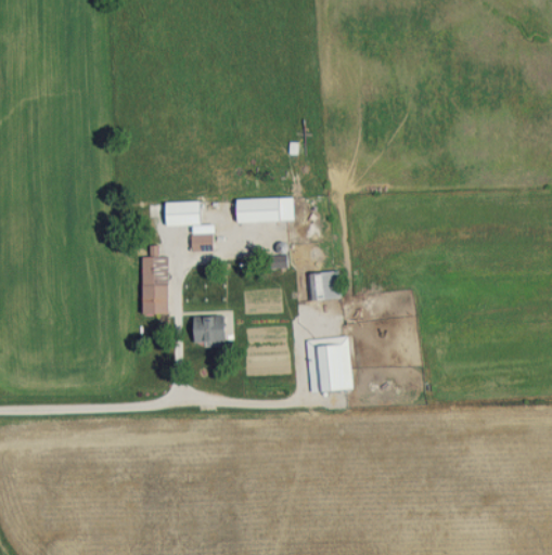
[(281,197),(228,197),(228,223),(281,223),(281,197)]
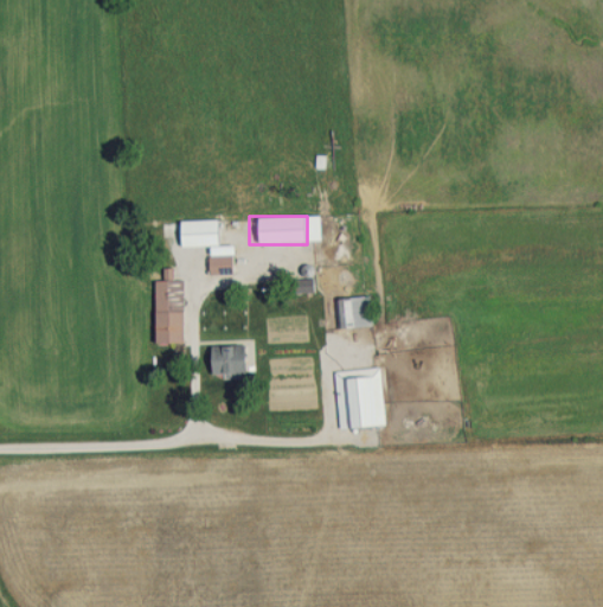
[(179,222),(179,248),(222,248),(222,222),(179,222)]
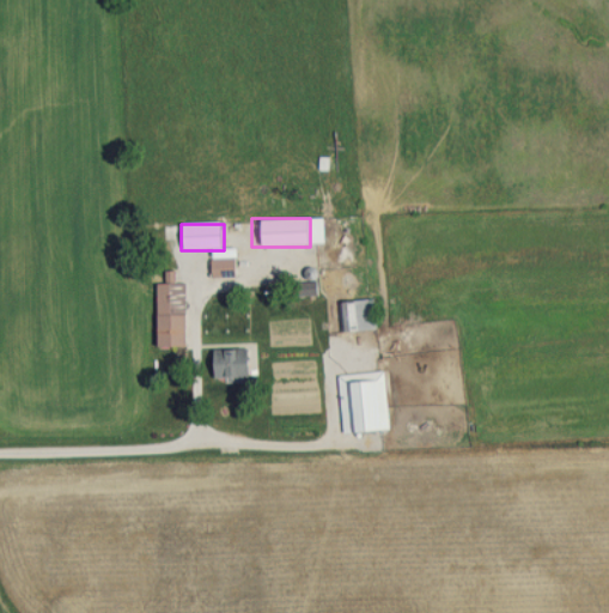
[(236,259),(208,259),(208,277),(236,277),(236,259)]
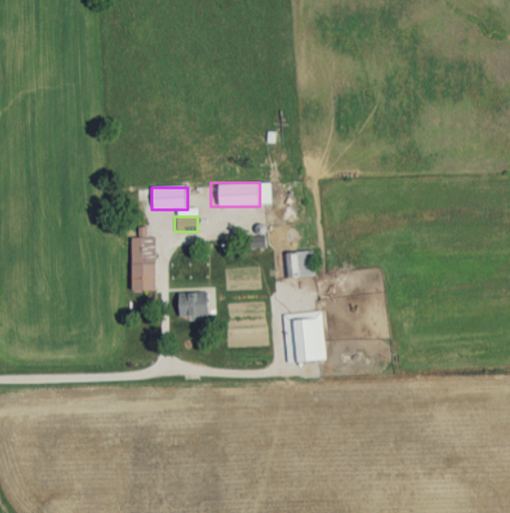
[(131,291),(156,291),(155,237),(130,237),(131,291)]
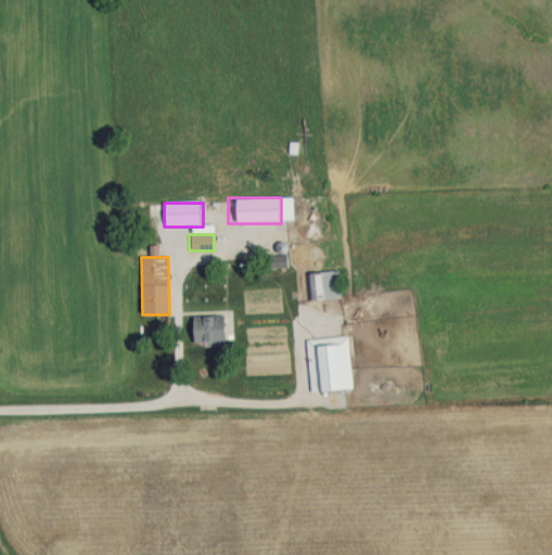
[(305,300),(342,300),(341,273),(305,273),(305,300)]
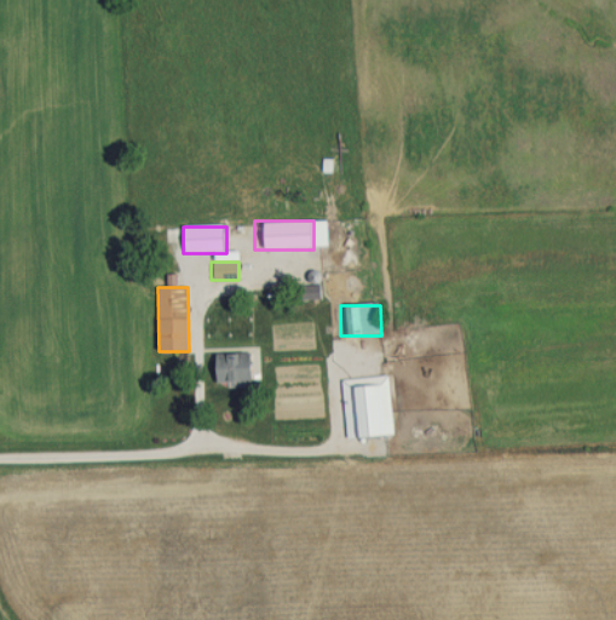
[(214,354),(214,383),(255,383),(255,354),(214,354)]
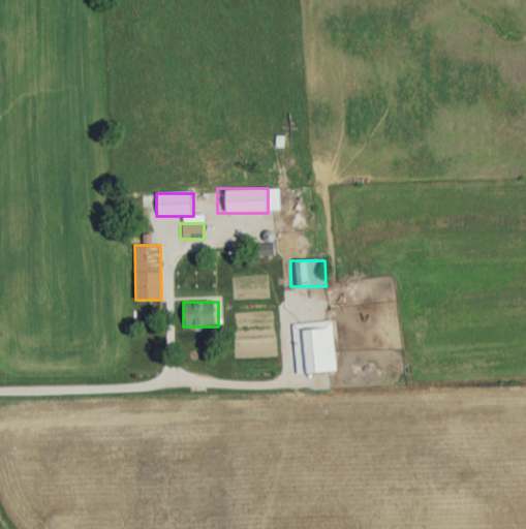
[(337,370),(333,320),(292,323),(297,374),(337,370)]
